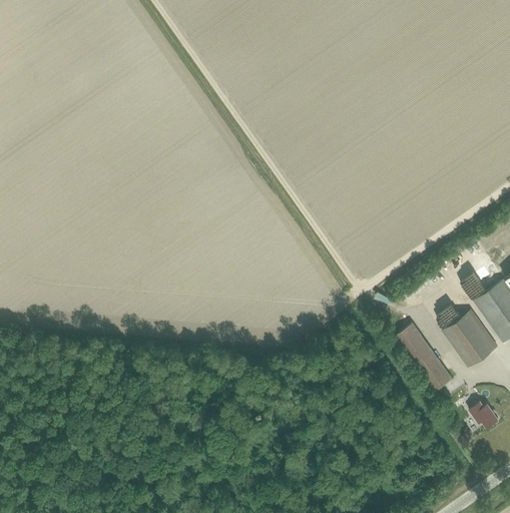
[(505,342),(509,339),(509,283),(506,278),(475,300),(505,342)]
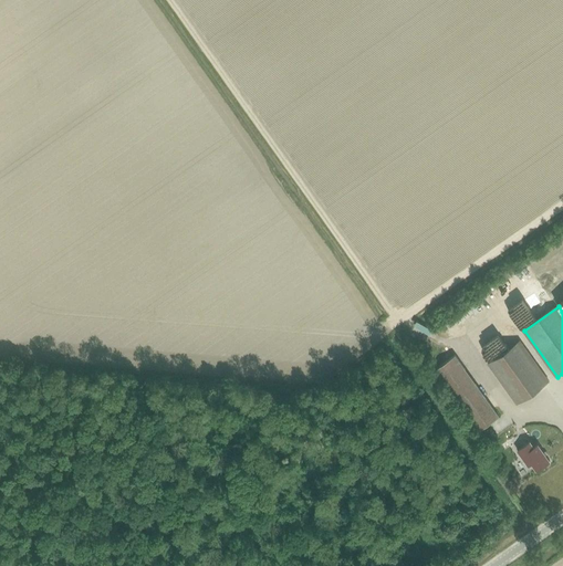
[(519,404),(551,381),(522,341),(490,364),(519,404)]
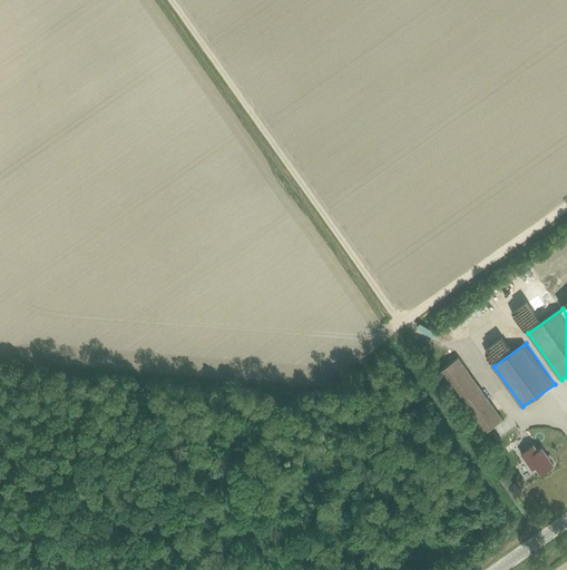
[(482,435),(505,420),(461,357),(438,373),(482,435)]
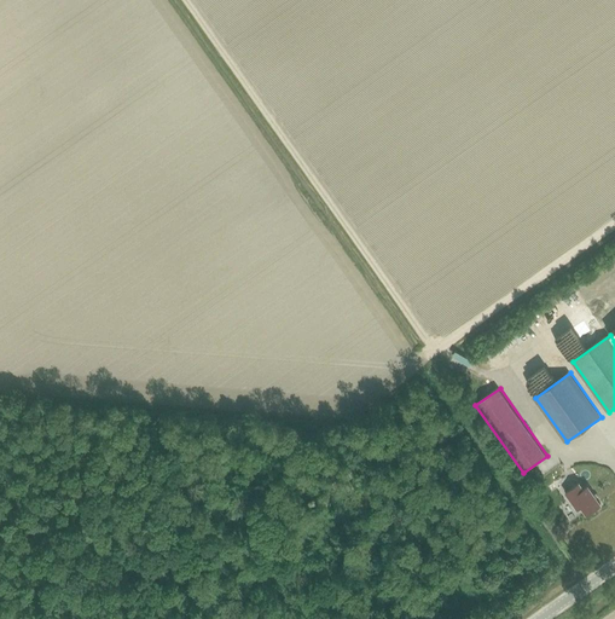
[(533,490),(538,486),(533,479),(527,482),(533,490)]
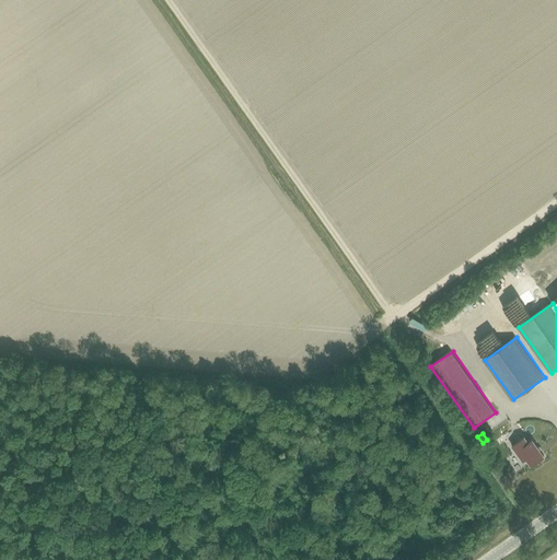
[(525,461),(529,458),(534,466),(546,456),(534,440),(531,443),(526,438),(514,445),(525,461)]
